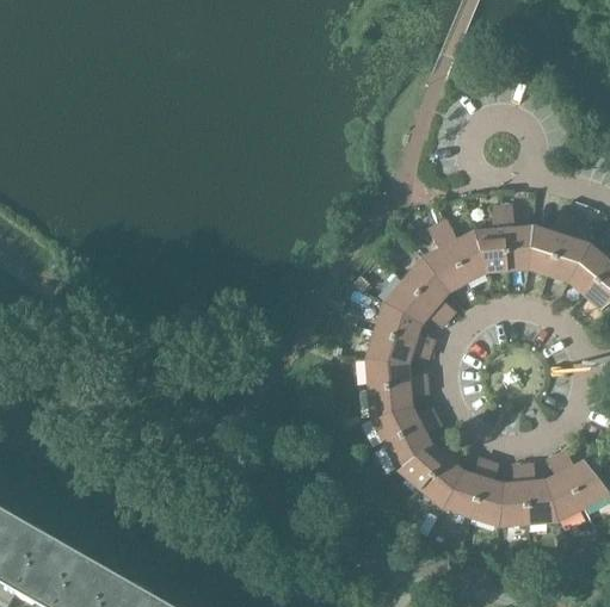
[(475,229),(487,272),(507,271),(503,204),(494,205),(492,209),(493,228),(475,229)]
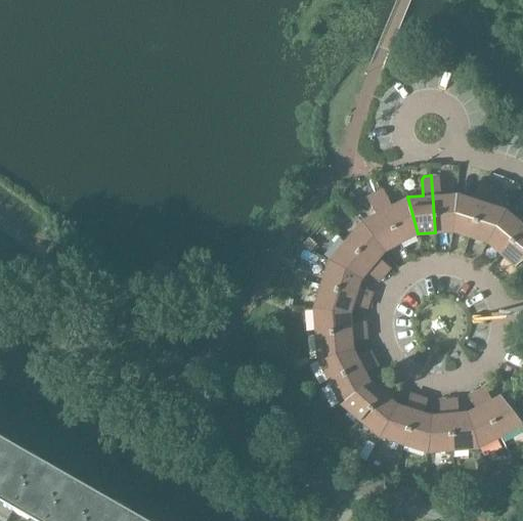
[(431,175),(435,232),(453,230),(458,192),(441,193),(440,177),(437,175),(431,175)]
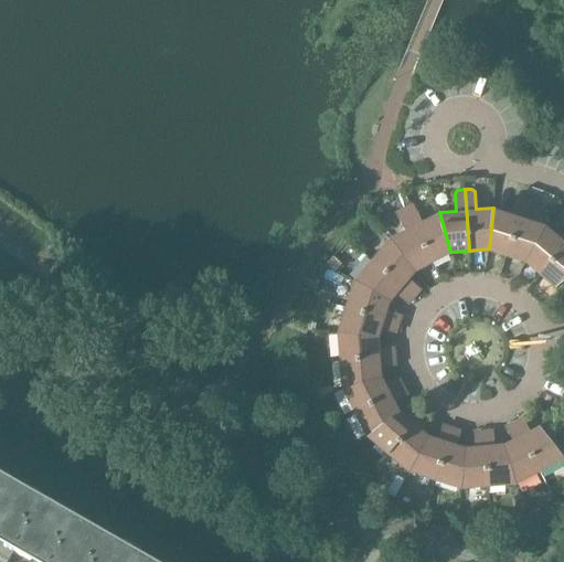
[(493,208),(489,248),(507,255),(525,197),(519,194),(515,195),(510,213),(493,208)]
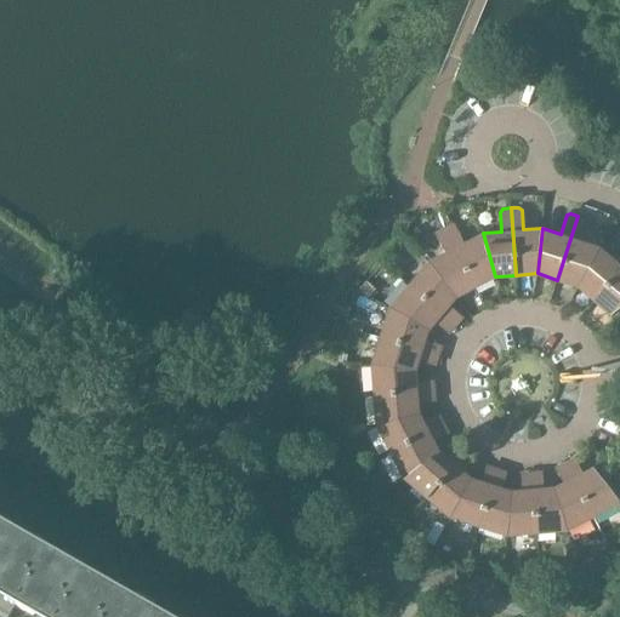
[(578,216),(557,280),(578,286),(599,246),(581,240),(587,222),(586,218),(578,216)]
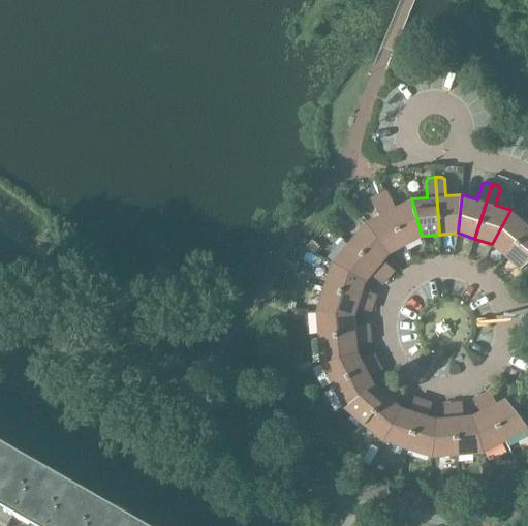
[(385,190),(379,193),(405,244),(422,236),(411,198),(396,206),(389,191),(385,190)]
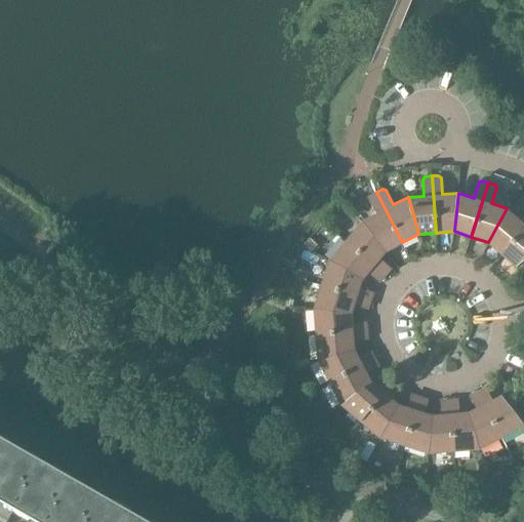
[(377,213),(362,221),(387,250),(402,242),(376,192),(370,195),(369,198),(377,213)]
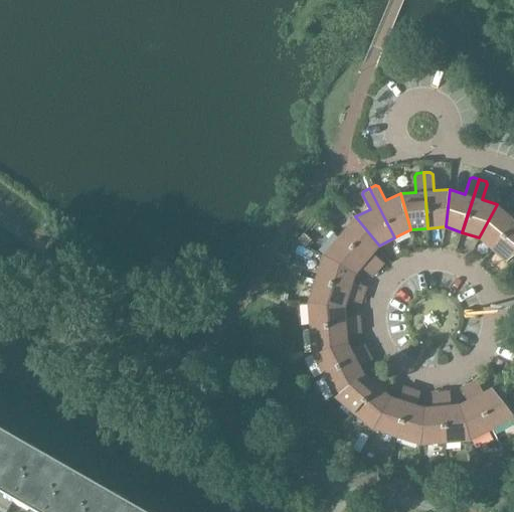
[(492,248),(513,222),(513,208),(509,214),(497,204),(479,237),(492,248)]
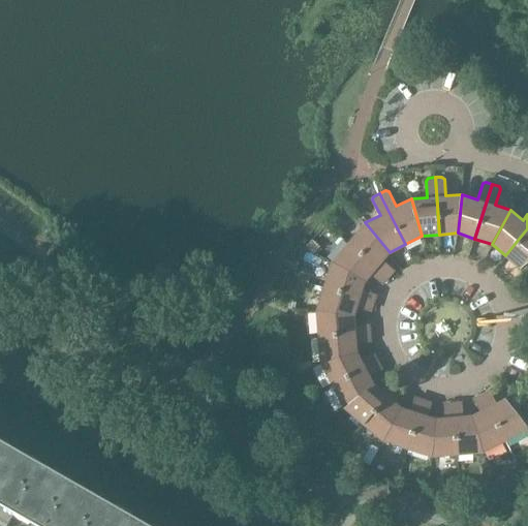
[(365,222),(348,242),(389,275),(394,270),(393,267),(383,259),(390,252),(365,222)]
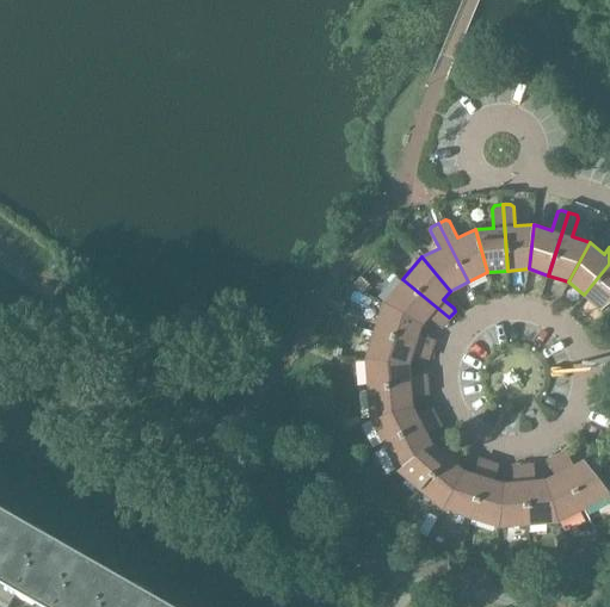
[(609,264),(584,295),(601,309),(609,302),(609,264)]
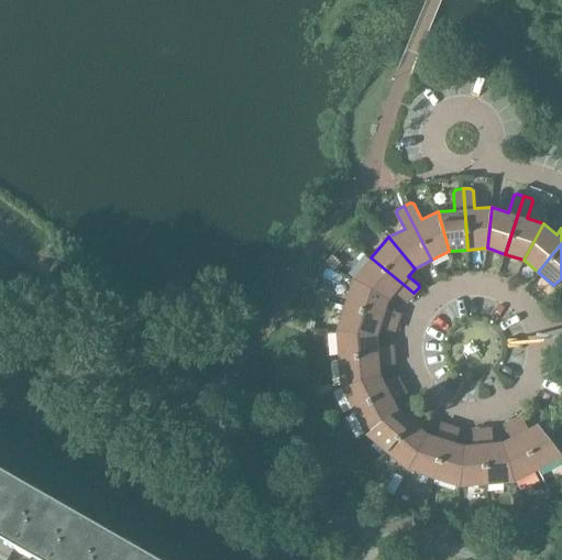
[(371,257),(353,278),(389,298),(396,291),(406,299),(409,298),(414,293),(371,257)]
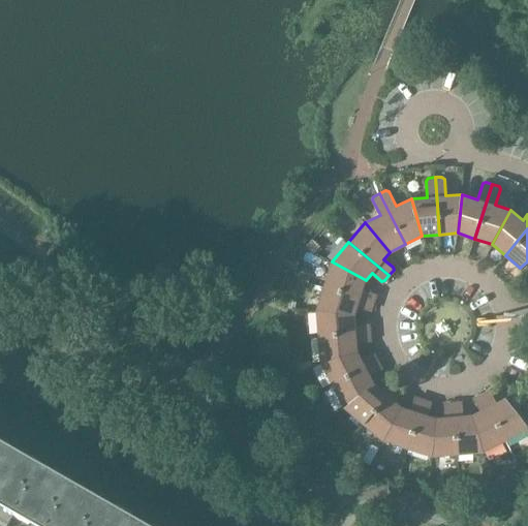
[(332,261),(324,285),(374,302),(376,296),(375,292),(364,288),(366,280),(332,261)]
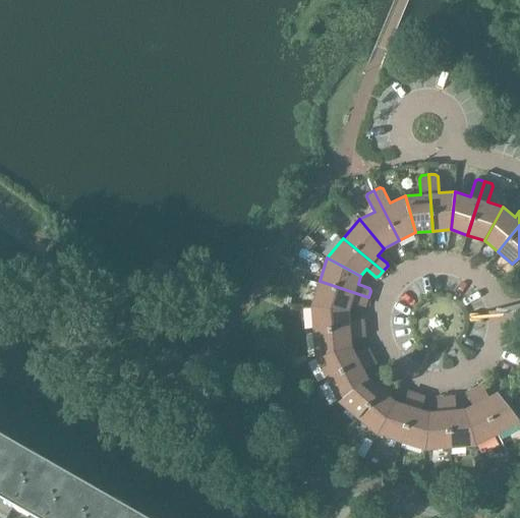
[(320,281),(311,305),(350,309),(352,301),(363,305),(366,303),(368,297),(320,281)]
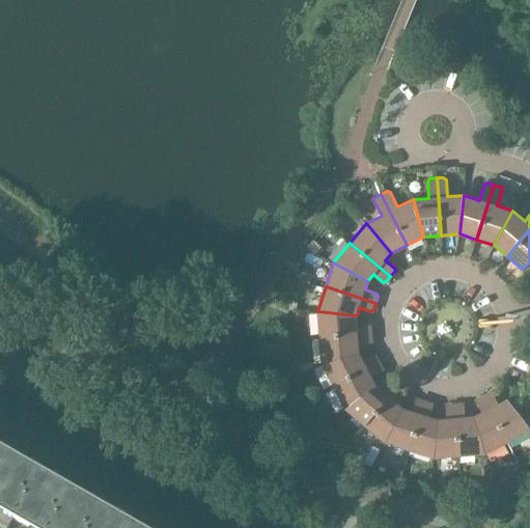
[(317,311),(319,337),(372,333),(372,326),(369,324),(358,325),(357,315),(317,311)]
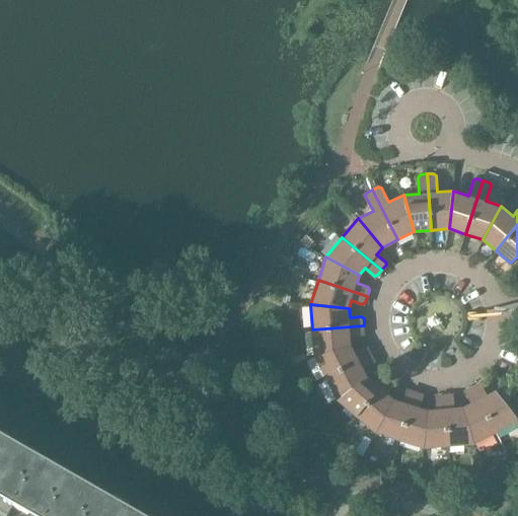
[(364,325),(312,329),(314,354),(352,344),(351,336),(362,335),(365,332),(364,325)]
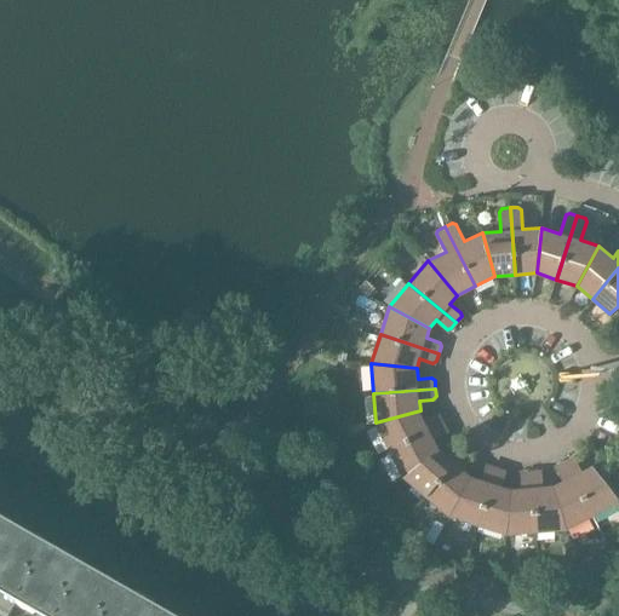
[(376,422),(390,450),(445,421),(441,414),(437,413),(425,420),(420,410),(376,422)]
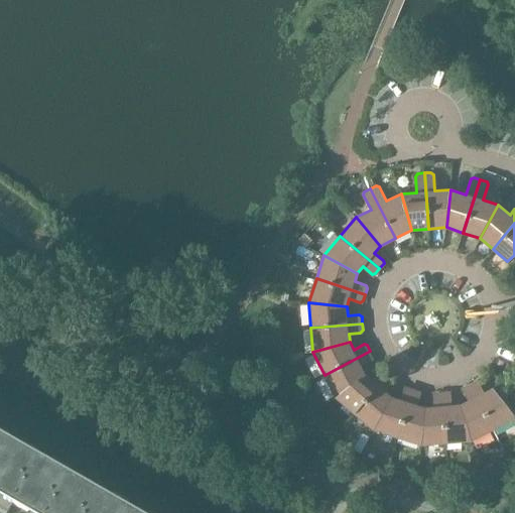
[(325,375),(336,397),(366,373),(362,365),(372,360),(373,357),(370,351),(325,375)]
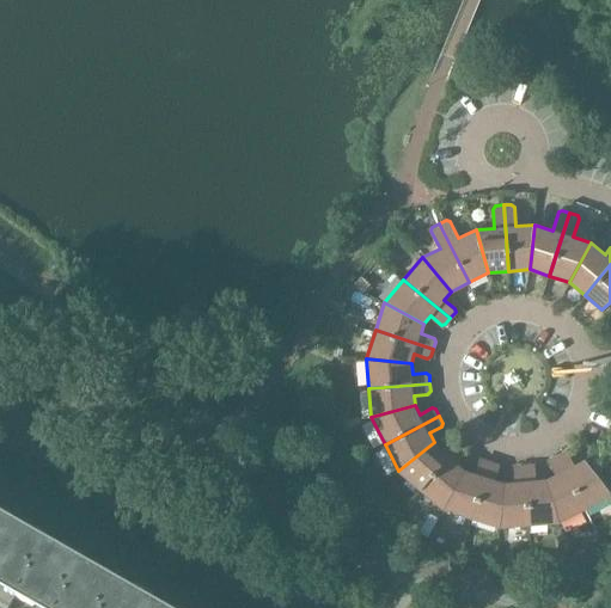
[(398,471),(421,490),(460,443),(454,437),(451,438),(441,448),(434,442),(398,471)]
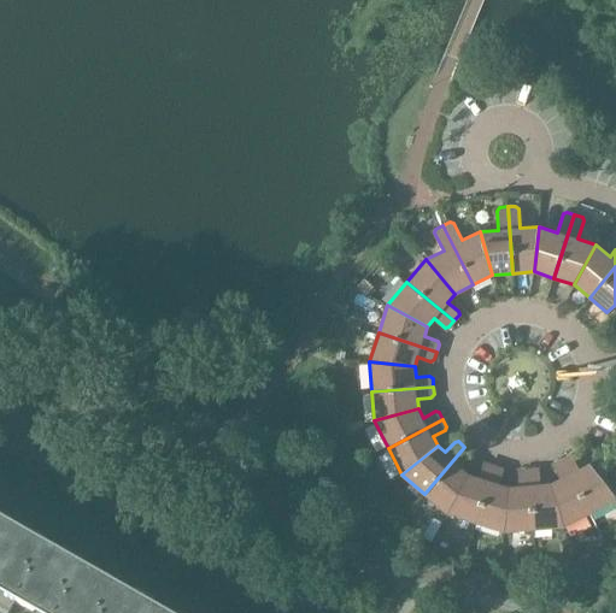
[(424,494),(447,513),(469,473),(462,466),(470,455),(470,452),(464,447),(424,494)]
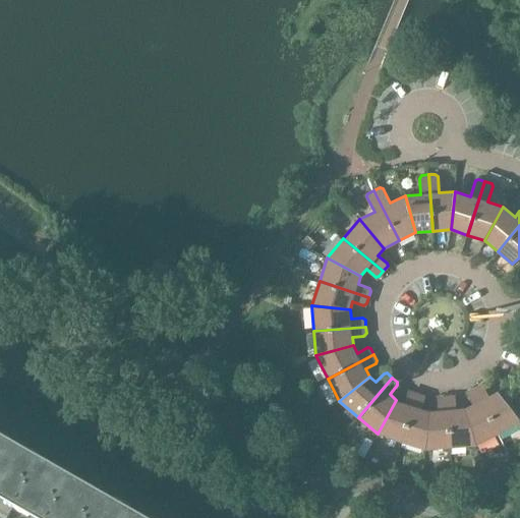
[(480,384),(474,387),(499,433),(519,421),(519,419),(498,391),(489,395),(484,385),(480,384)]
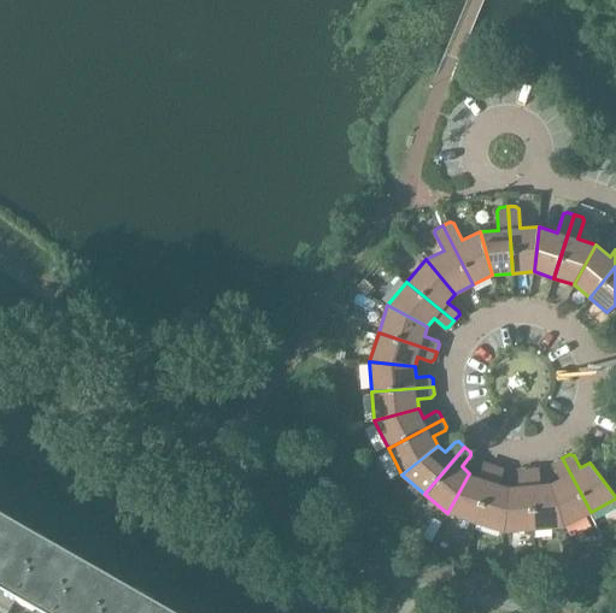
[(561,477),(551,482),(564,526),(591,512),(562,458),(556,461),(555,465),(561,477)]
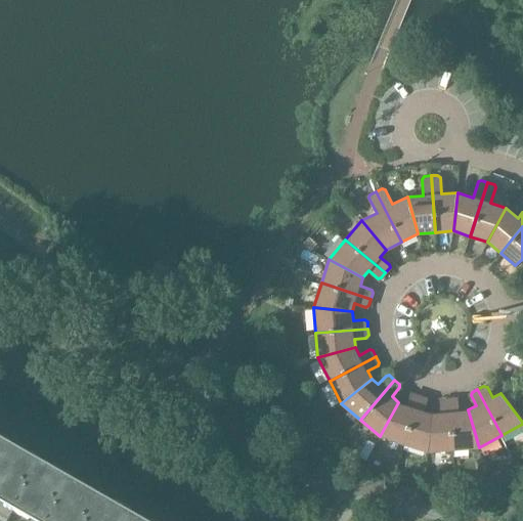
[(380,436),(403,443),(420,394),(413,392),(410,393),(406,404),(398,402),(380,436)]
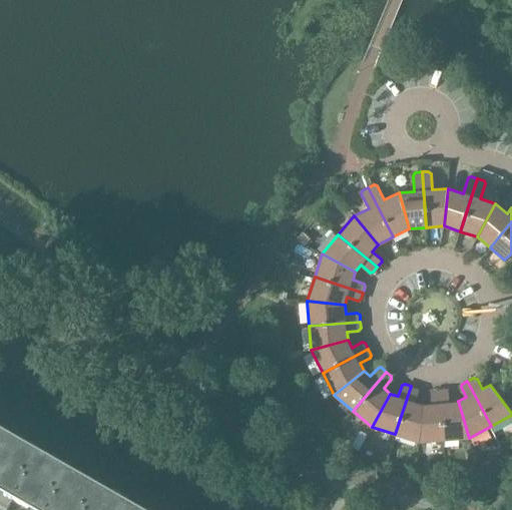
[(395,434),(419,442),(423,404),(415,402),(419,391),(417,388),(411,386),(395,434)]
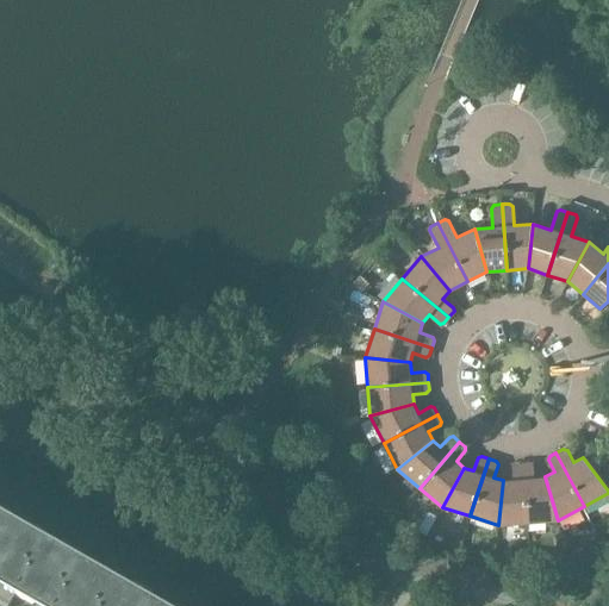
[(530,461),(523,462),(528,523),(558,520),(545,476),(535,478),(534,464),(530,461)]
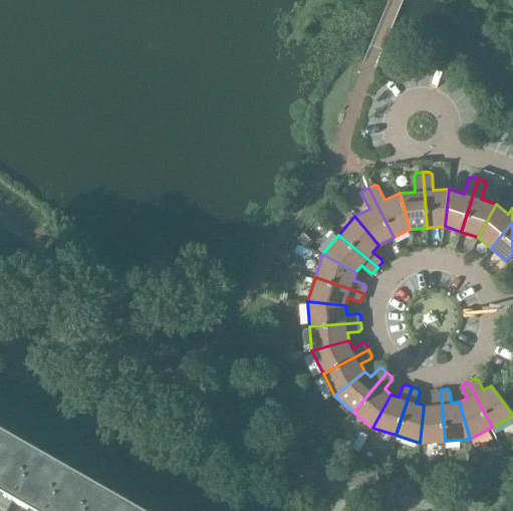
[(424,405),(420,443),(445,441),(441,390),(434,390),(432,393),(433,404),(424,405)]
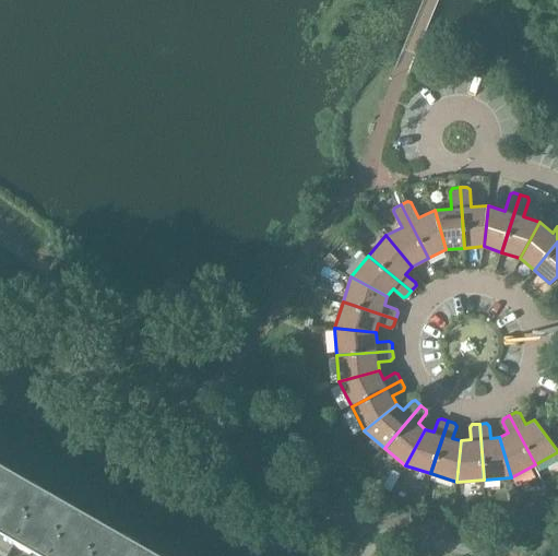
[(0,524),(55,555),(159,555),(0,464),(0,524)]
